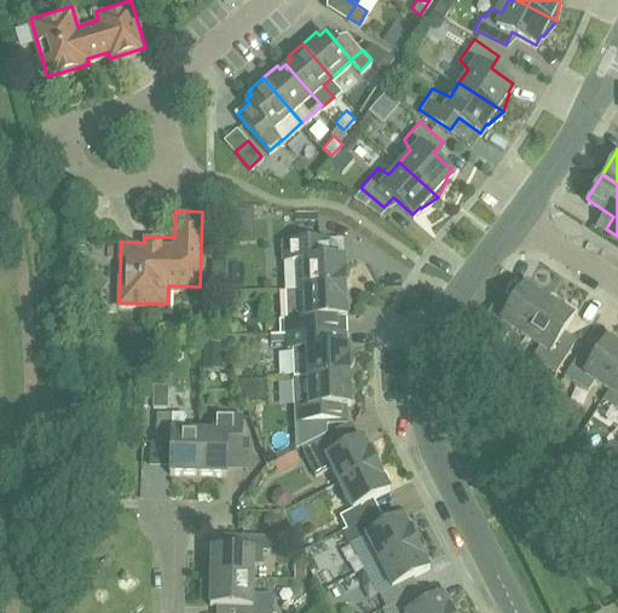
[(304,285),(346,284),(346,277),(348,273),(350,270),(350,266),(348,261),(345,259),(345,254),(319,255),(318,236),(284,237),(286,287),(304,287),(304,285)]
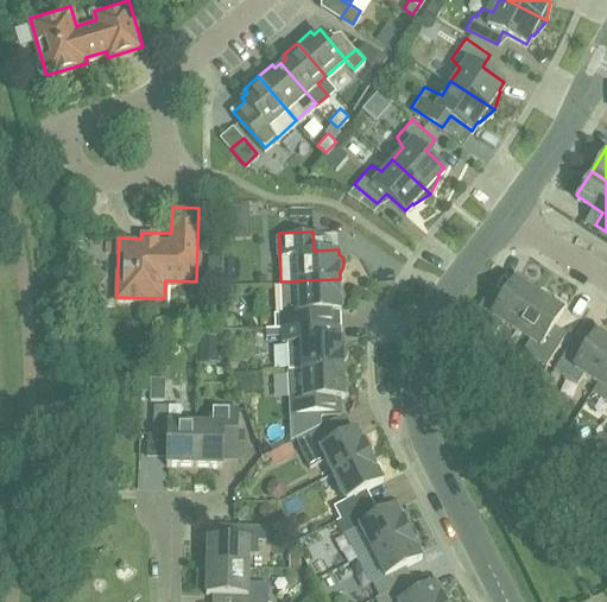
[(516,328),(542,287),(517,272),(501,296),(488,287),(473,312),(497,328),(503,318),(516,328)]
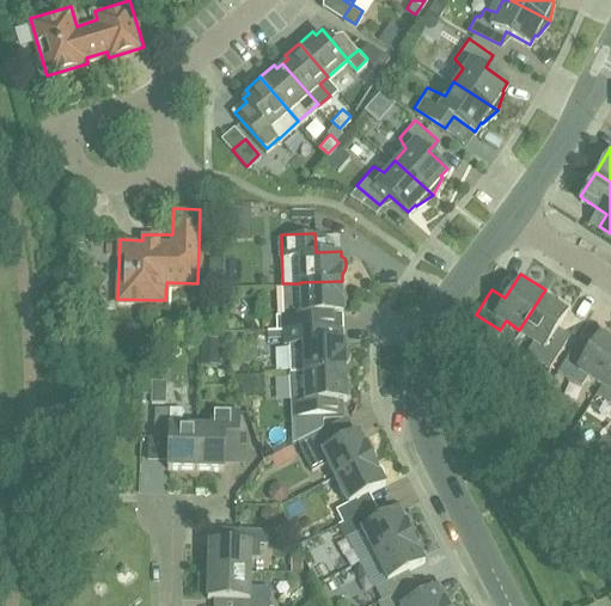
[(274,312),(275,328),(288,326),(319,325),(341,324),(341,310),(343,310),(343,305),(346,303),(347,299),(347,294),(346,291),(342,288),(342,281),(300,282),(300,283),(282,283),(283,312),(274,312)]
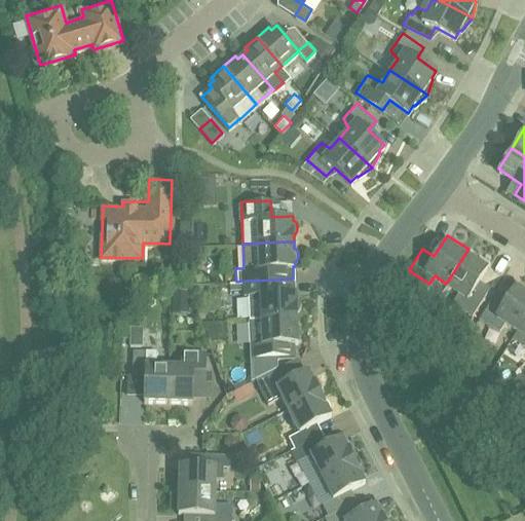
[(489,262),(469,249),(446,284),(458,291),(451,301),(472,313),(487,290),(477,283),(489,262)]
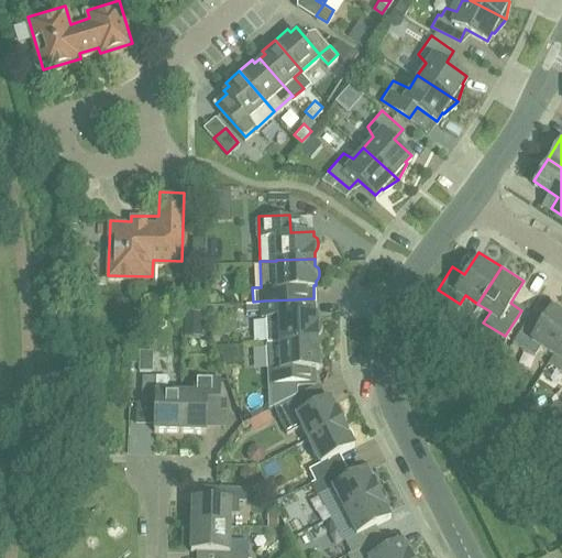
[(267,341),(318,338),(318,331),(320,329),(321,326),(321,321),(320,318),(317,316),(317,312),(315,312),(313,298),(294,299),(265,301),(253,302),(245,303),(246,308),(261,308),(261,314),(265,314),(267,341)]
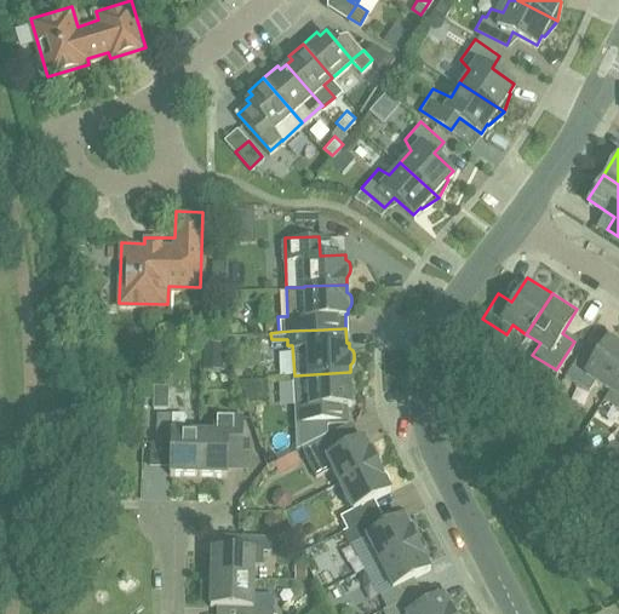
[(609,388),(618,372),(618,336),(611,331),(595,355),(582,346),(566,372),(589,388),(595,378),(609,388)]
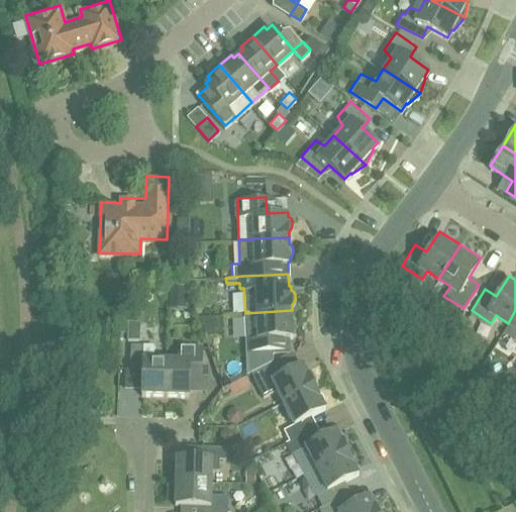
[(168,290),(169,305),(186,305),(186,285),(168,285),(168,290)]
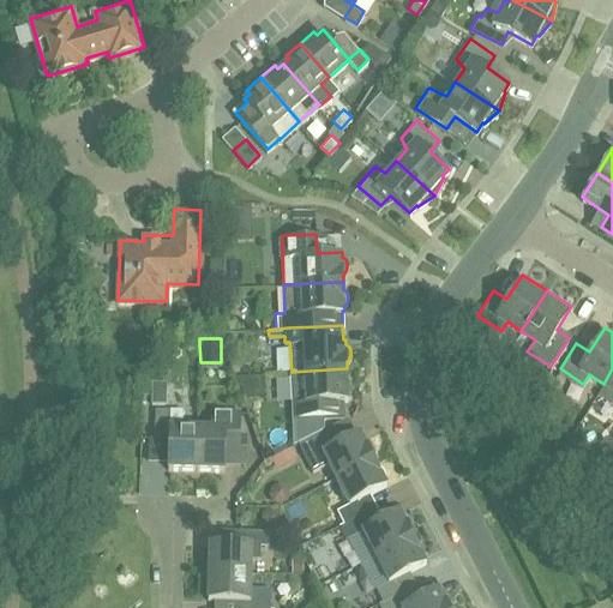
[(347,377),(347,368),(292,372),(293,401),(293,415),(324,414),(343,413),(342,398),(348,398),(348,393),(350,391),(352,386),(352,383),(350,379),(347,377)]
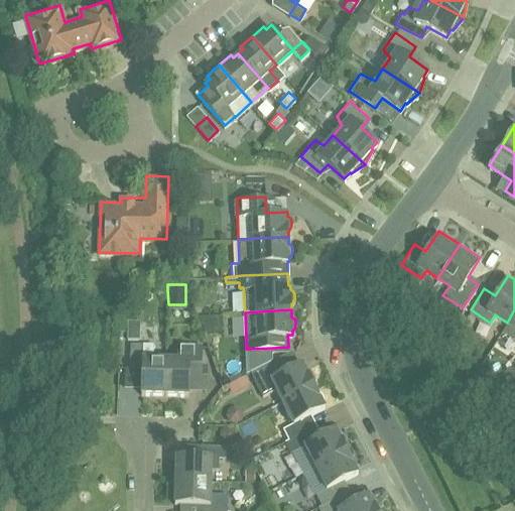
[(221,330),(220,313),(200,314),(205,331),(221,330)]
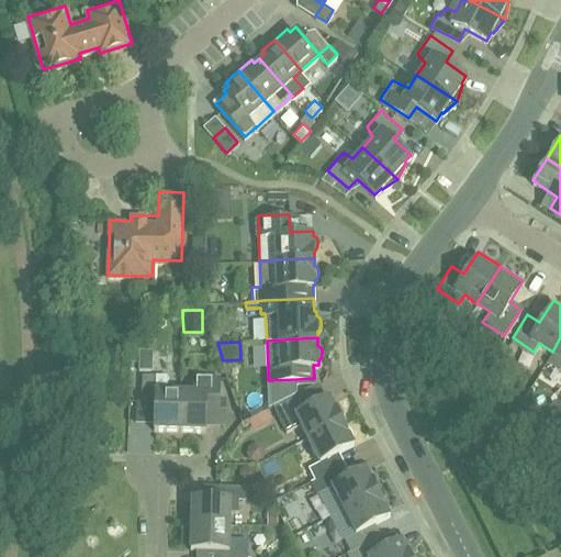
[(179,427),(180,389),(167,389),(167,372),(142,372),(141,399),(154,399),(154,427),(179,427)]
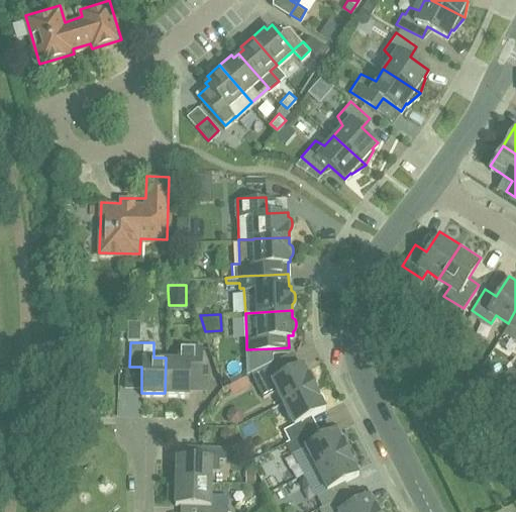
[(178,359),(166,357),(165,393),(189,394),(189,389),(206,389),(207,365),(201,365),(202,344),(179,343),(178,359)]
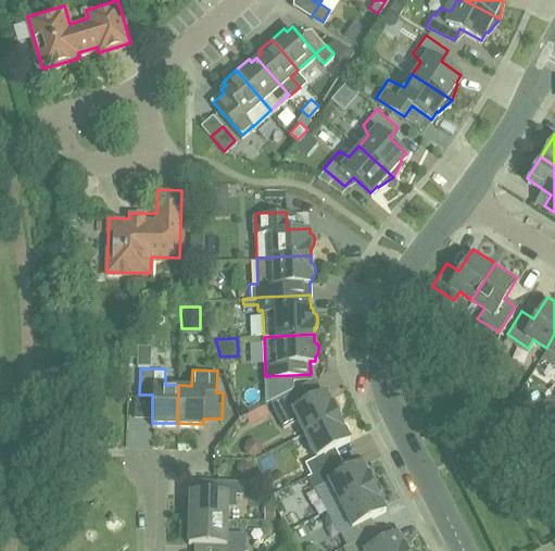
[(303,431),(338,414),(335,408),(336,404),(336,401),(335,398),(331,395),(328,395),(326,390),(305,400),(300,388),(272,403),(284,425),(297,418),(303,431)]
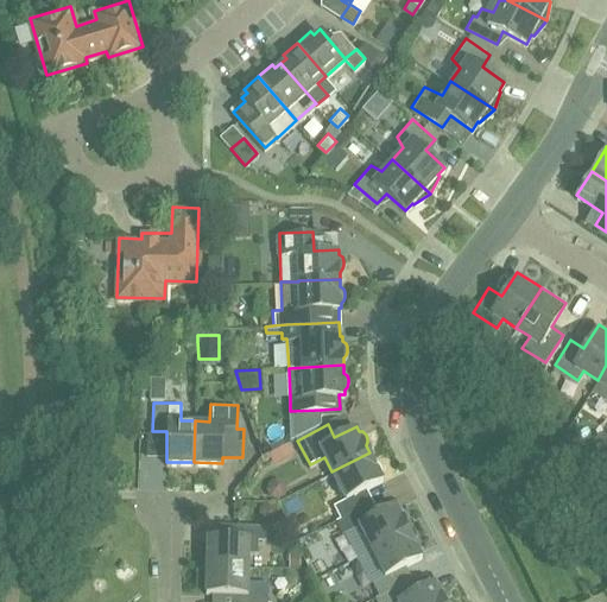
[(293,450),(288,439),(269,450),(273,461),(293,450)]
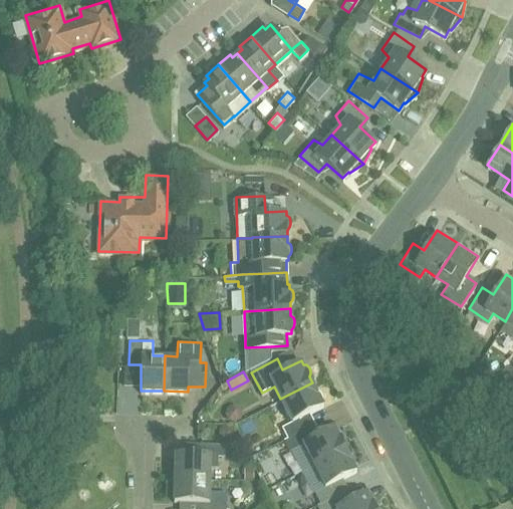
[(312,383),(280,399),(291,420),(282,425),(287,436),(310,425),(304,414),(323,405),(321,401),(323,398),(322,394),(321,391),(318,389),(315,388),(312,383)]
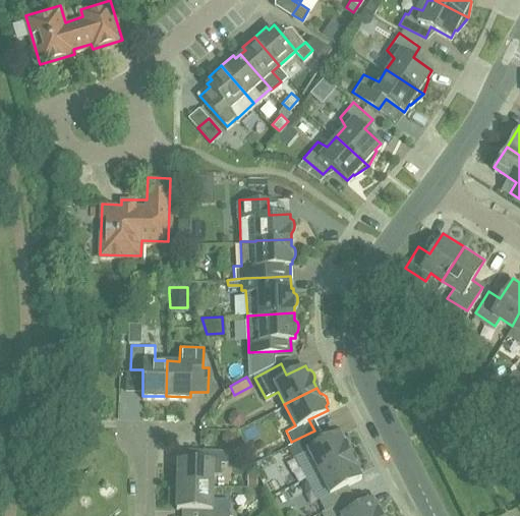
[(314,431),(291,442),(287,444),(293,455),(307,448),(318,470),(350,454),(347,448),(348,445),(348,442),(347,439),(344,436),(341,435),(339,432),(320,441),(314,431)]
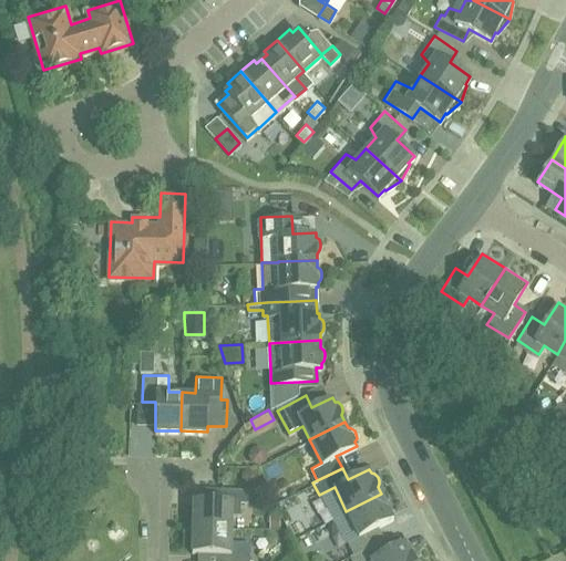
[(193,526),(232,526),(232,513),(239,513),(240,501),(248,501),(248,487),(222,487),(222,500),(193,499),(193,526)]
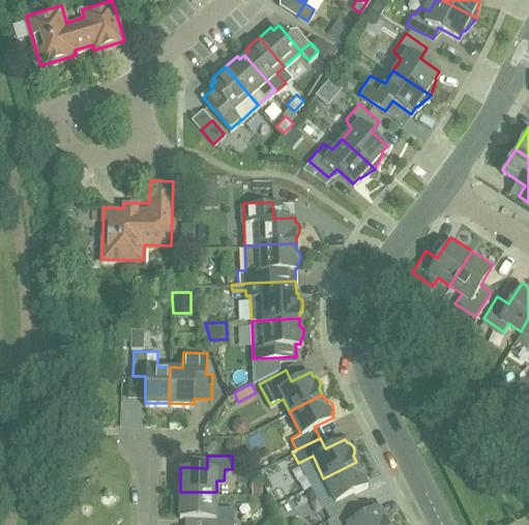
[(359,467),(356,462),(323,478),(334,500),(324,505),(330,517),(354,505),(348,494),(368,485),(365,480),(366,477),(366,473),(365,470),(362,468),(359,467)]
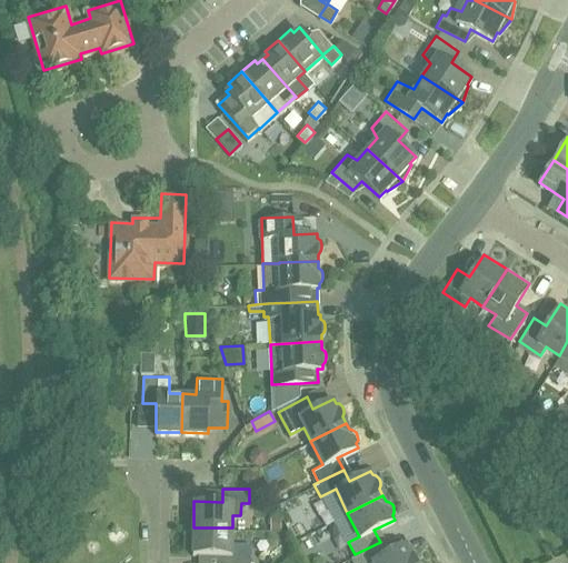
[(232,528),(193,528),(192,553),(221,554),(220,562),(249,562),(250,542),(232,542),(232,528)]
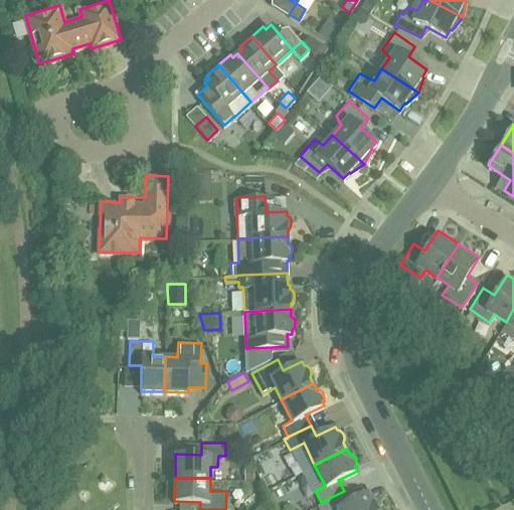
[(344,491),(321,502),(317,504),(320,509),(332,509),(336,508),(337,509),(376,509),(376,508),(377,505),(377,501),(375,499),(373,496),(370,495),(368,492),(349,501),(344,491)]
